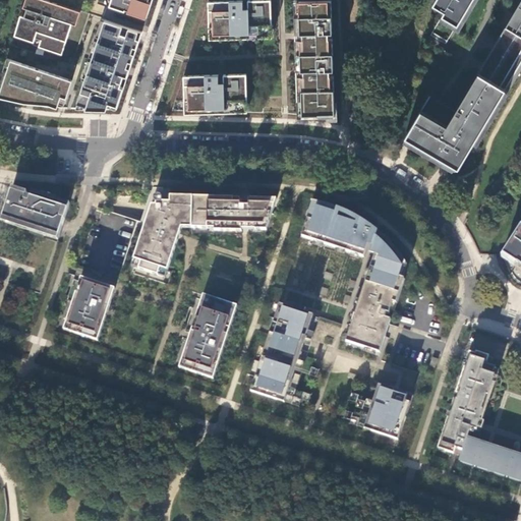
[(58,3),(47,0),(30,0),(24,16),(20,14),(14,35),(35,41),(36,38),(41,39),(39,46),(62,54),(72,23),(72,22),(56,17),(55,16),(55,15),(54,14),(54,13),(58,3)]
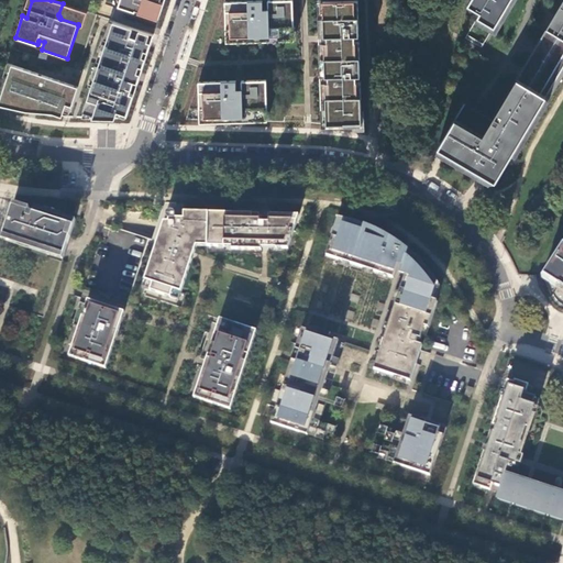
[(26,18),(32,0),(28,0),(22,15),(26,18)]
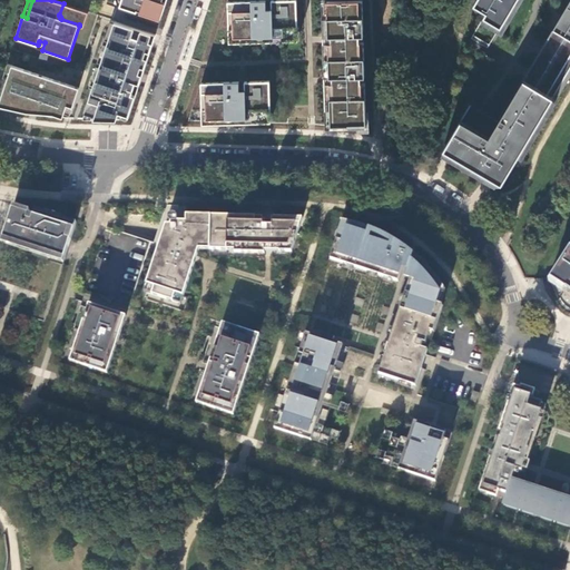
[(160,18),(166,0),(126,0),(126,5),(141,10),(140,11),(160,18)]
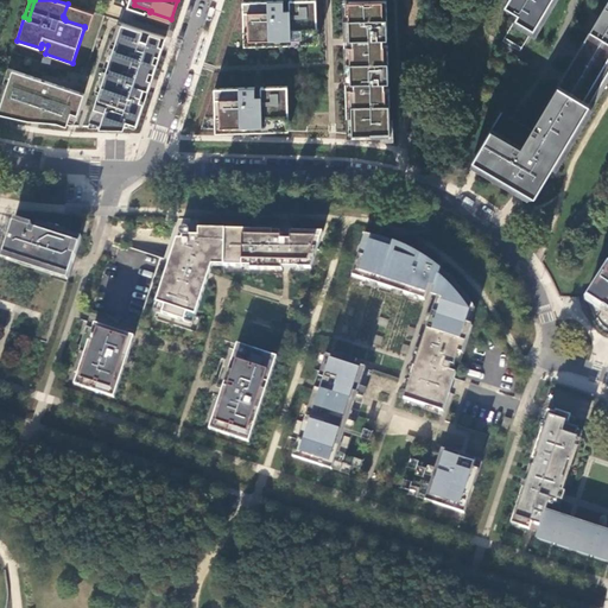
[(316,0),(274,0),(244,1),(245,30),(249,30),(249,39),(314,38),(312,27),(317,27),(316,0)]
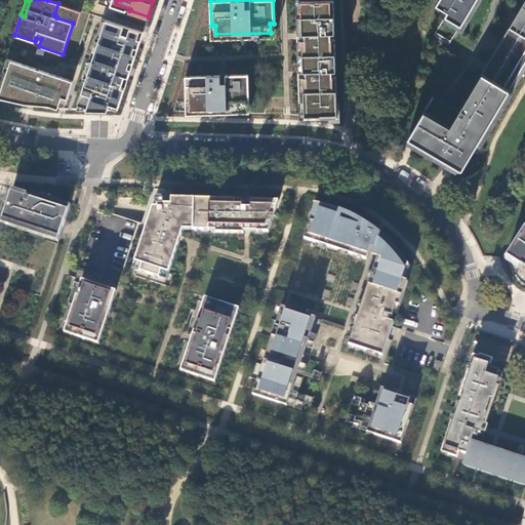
[(333,0),(301,1),(305,115),(321,115),(321,117),(329,117),(337,117),(336,102),(333,0)]
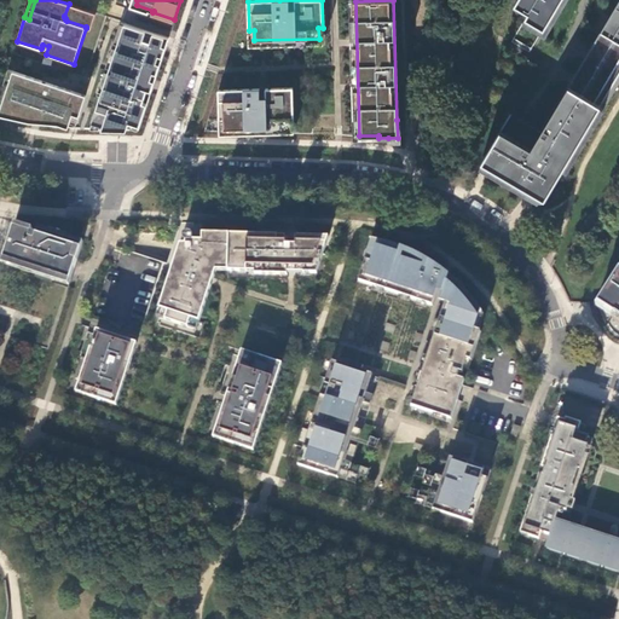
[(618,82),(618,0),(541,131),(536,138),(518,127),(512,136),(502,129),(482,161),(534,191),(544,198),(562,168),(566,171),(618,82)]
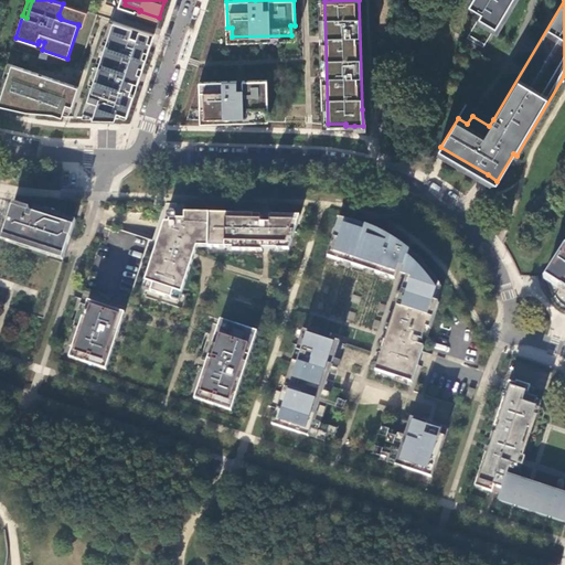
[(472,0),(470,3),(483,11),(480,16),(497,25),(511,0),(472,0)]
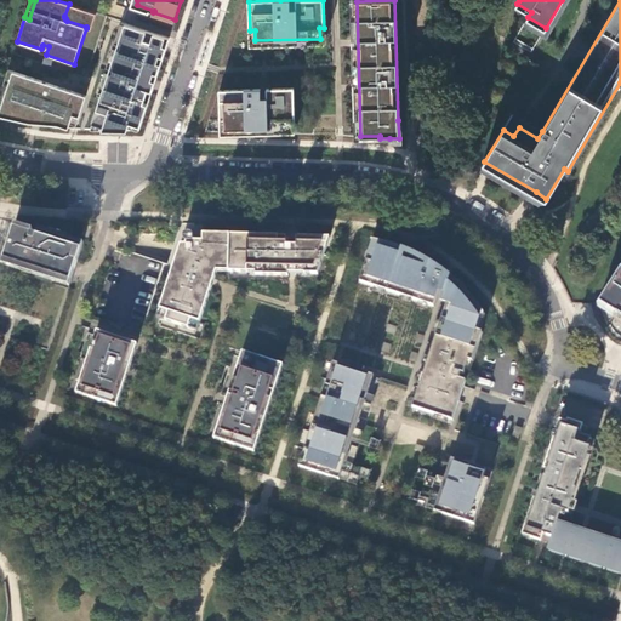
[(568,0),(562,0),(546,28),(528,17),(525,22),(547,35),(568,0)]
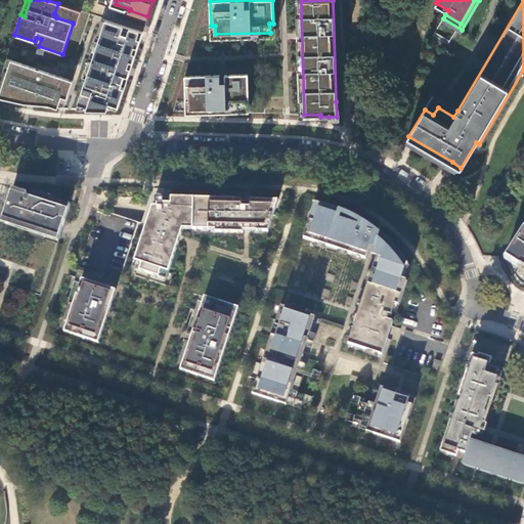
[(304,115),(301,1),(296,1),(300,118),(320,117),(320,115),(304,115)]
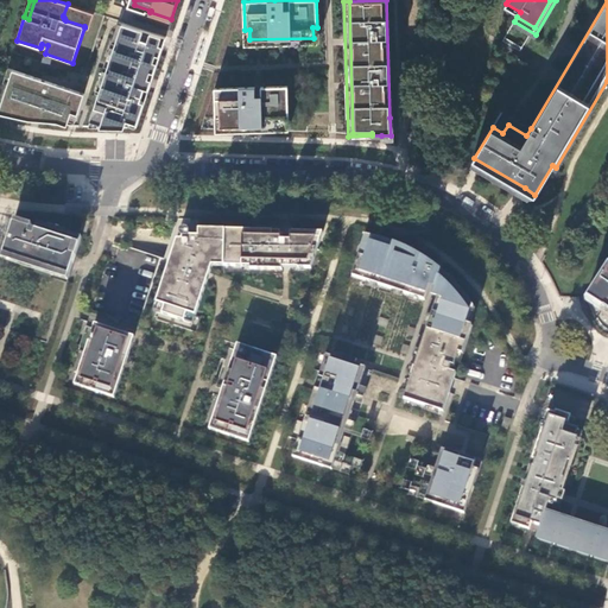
[(95,13),(68,4),(63,16),(63,17),(64,18),(64,19),(65,20),(84,26),(84,27),(89,29),(95,13)]
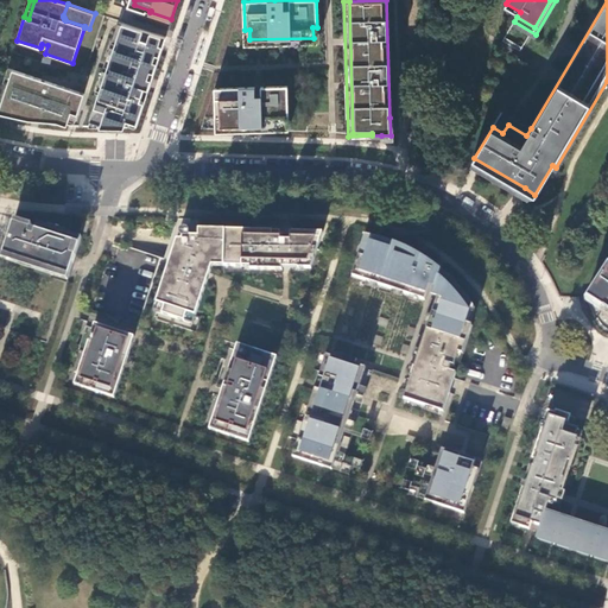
[(100,94),(122,23),(119,21),(96,93),(100,94)]
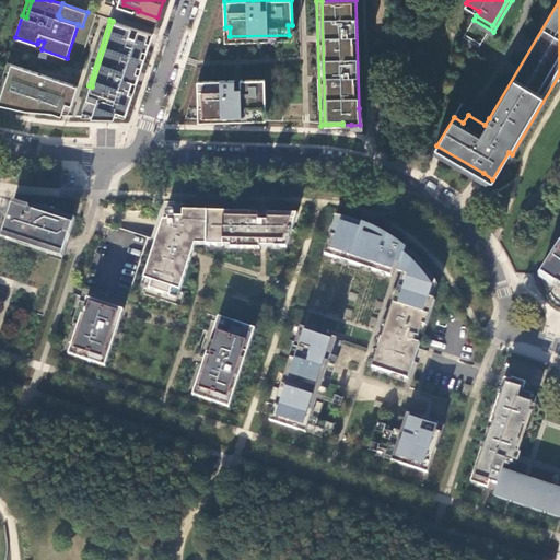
[(142,30),(113,21),(92,86),(84,107),(94,111),(92,116),(115,117),(116,115),(117,109),(127,113),(138,78),(148,50),(137,46),(142,30)]
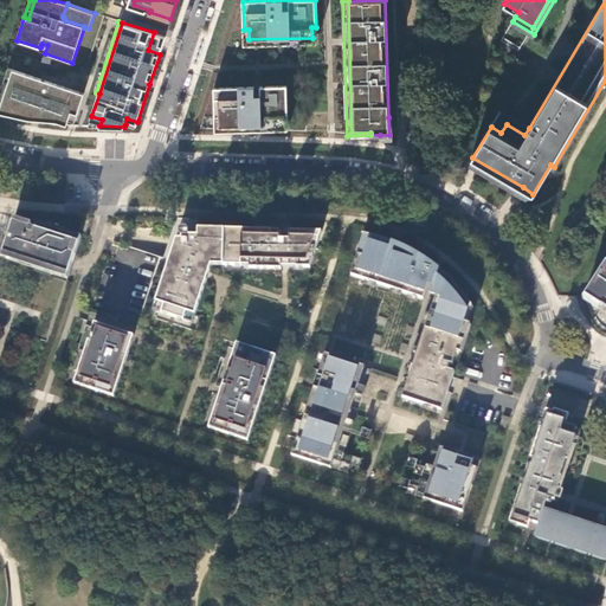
[(249,30),(244,30),(244,45),(317,43),(316,27),(311,27),(313,38),(249,39),(249,30)]
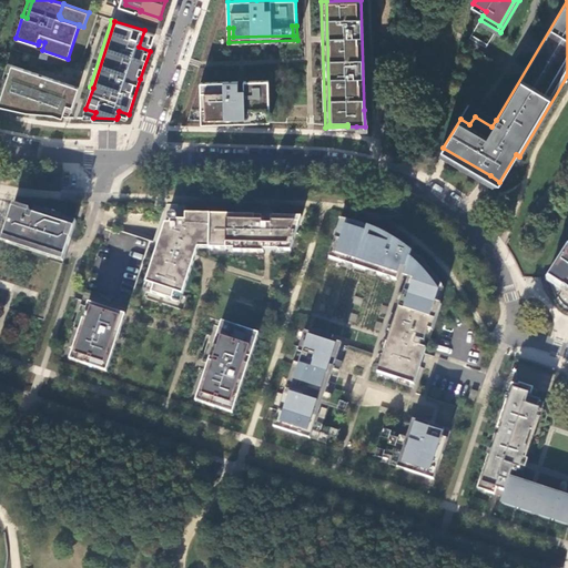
[(154,34),(144,30),(139,47),(150,51),(152,42),(154,34)]
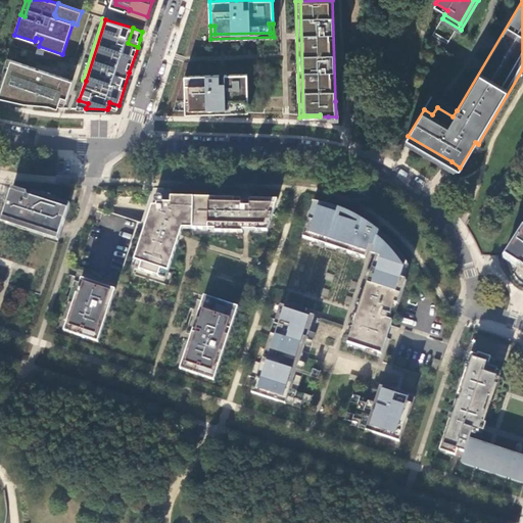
[(66,98),(73,81),(11,60),(7,73),(0,93),(10,96),(9,99),(25,103),(29,103),(30,100),(32,101),(35,102),(35,104),(43,104),(43,102),(50,104),(49,105),(57,108),(59,104),(61,96),(66,98)]
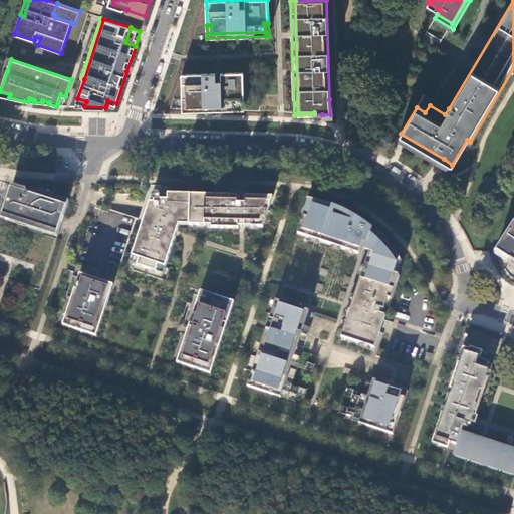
[(243,72),(181,74),(182,99),(186,98),(186,107),(240,105),(240,97),(244,97),(243,72)]
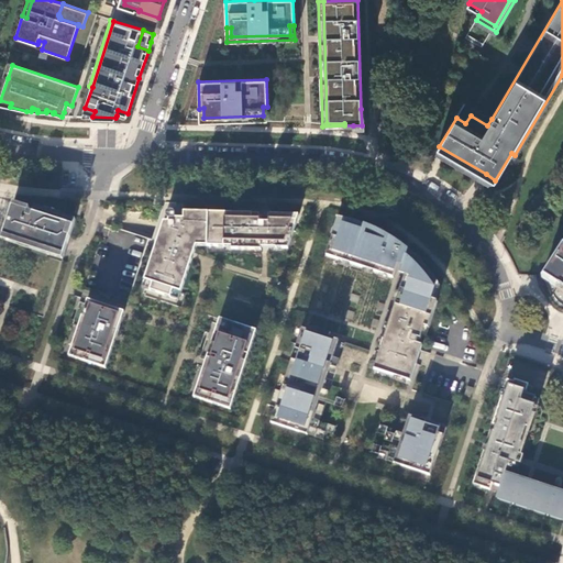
[(465,123),(471,116),(487,125),(492,119),(465,103),(456,118),(465,123)]
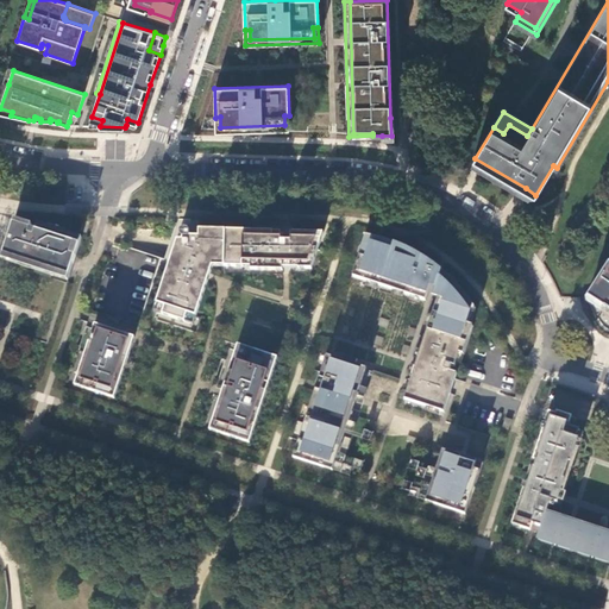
[(220,117),(215,118),(217,133),(289,130),(289,115),(284,115),(284,125),(220,127),(220,117)]
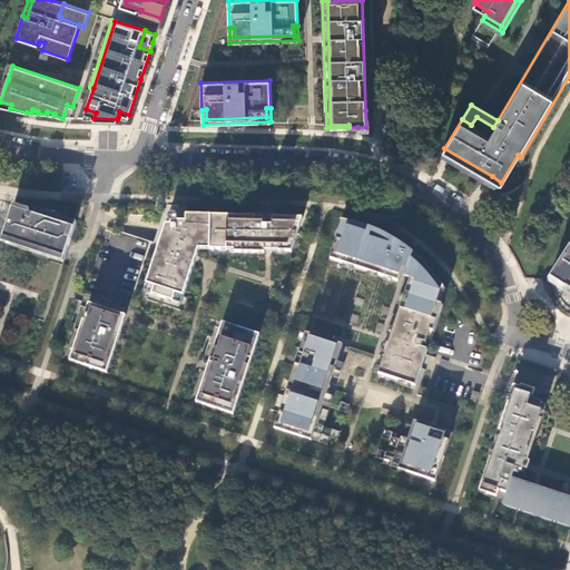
[(96,112),(86,109),(84,118),(94,118),(96,112)]
